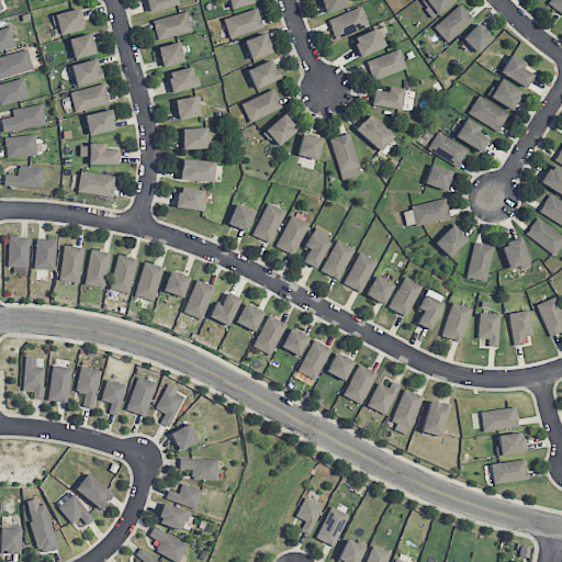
[(177,6),(176,0),(146,0),(148,10),(177,6)]
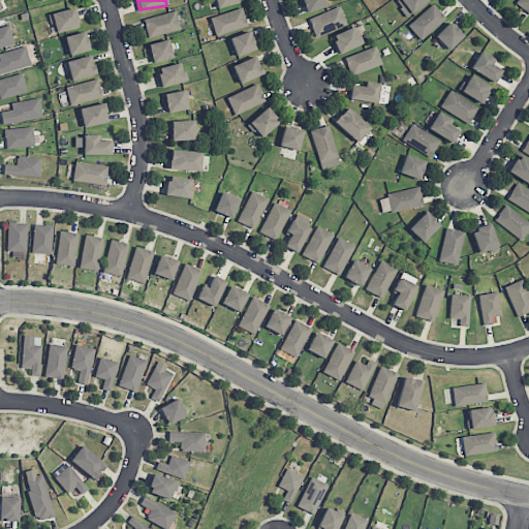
[(302,0),(305,11),(324,7),(322,0),(302,0)]
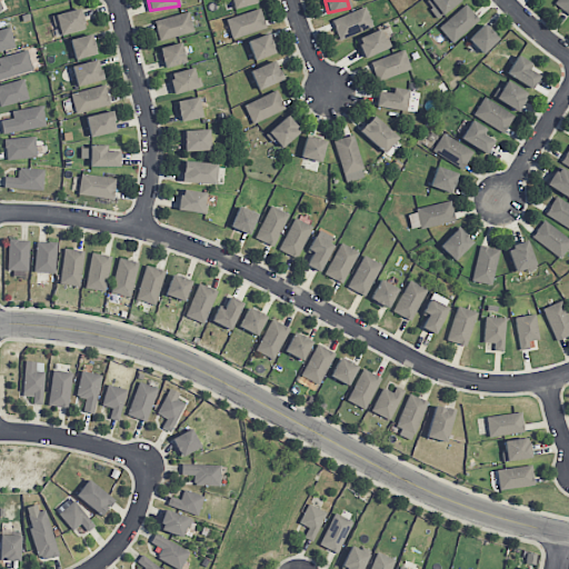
[(426,0),(425,1),(438,17),(459,0),(426,0)]
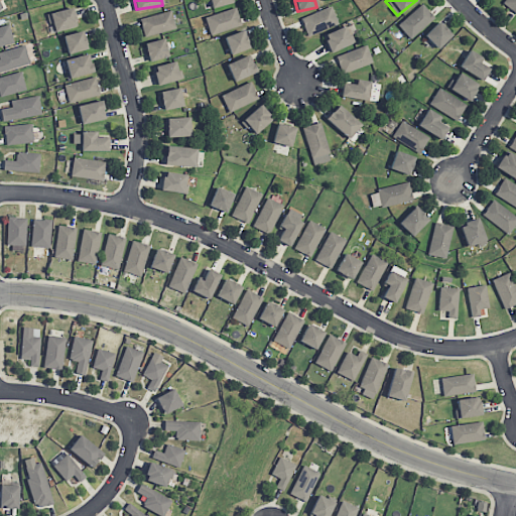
[(515,13),(515,0),(504,0),(502,3),(515,13)]
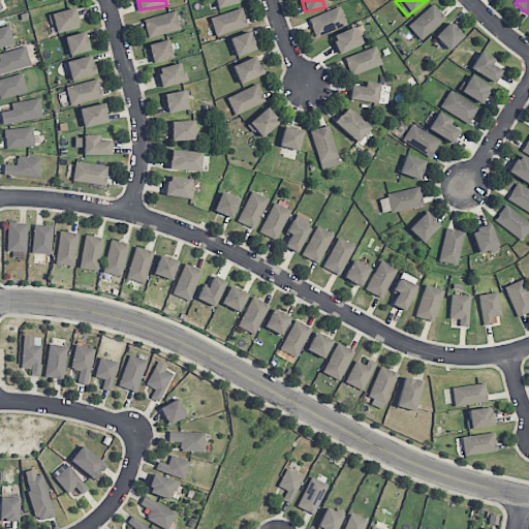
[(445,18),(432,3),(407,25),(421,39),(445,18)]
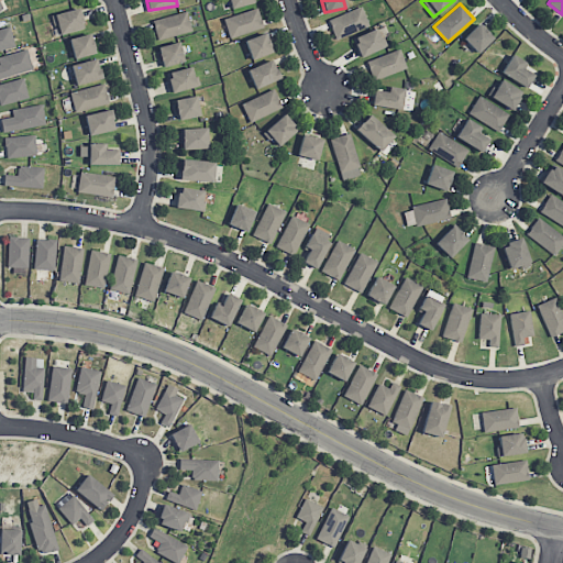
[(328,19),(335,39),(368,25),(361,7),(328,19)]
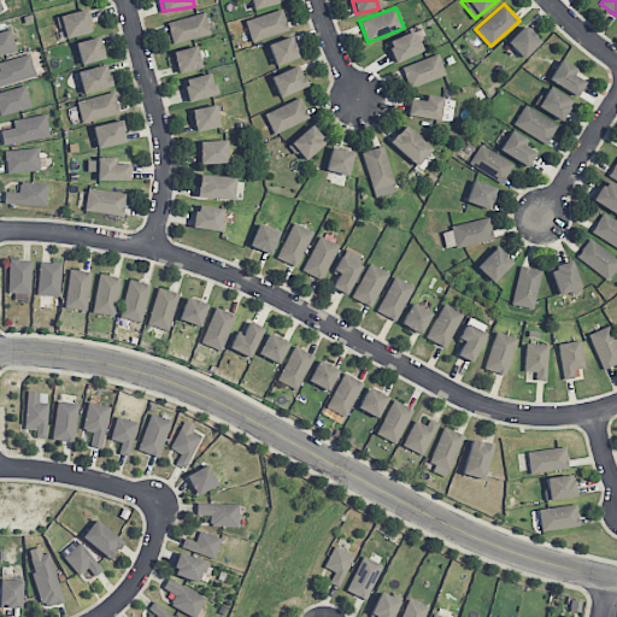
[(64,37),(93,30),(87,9),(59,16),(64,37)]
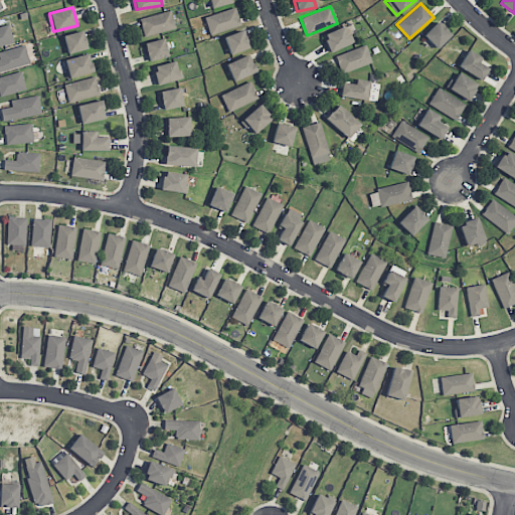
[(204,17),(210,34),(240,24),(234,7),(204,17)]
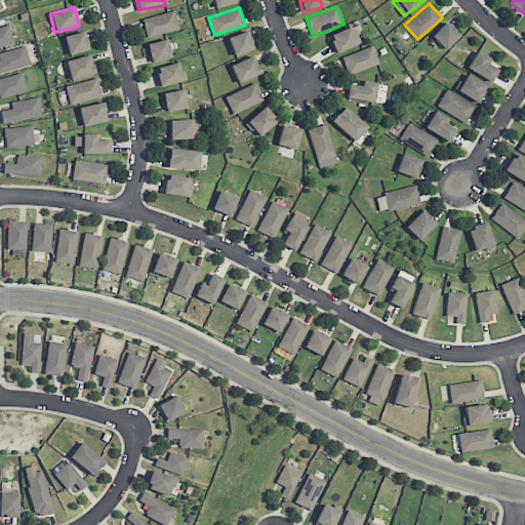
[(178,28),(173,10),(142,18),(147,37),(178,28)]
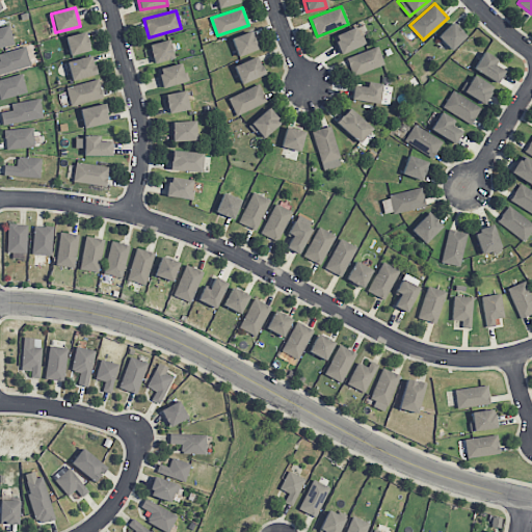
[(437,36),(452,50),(466,35),(451,21),(437,36)]
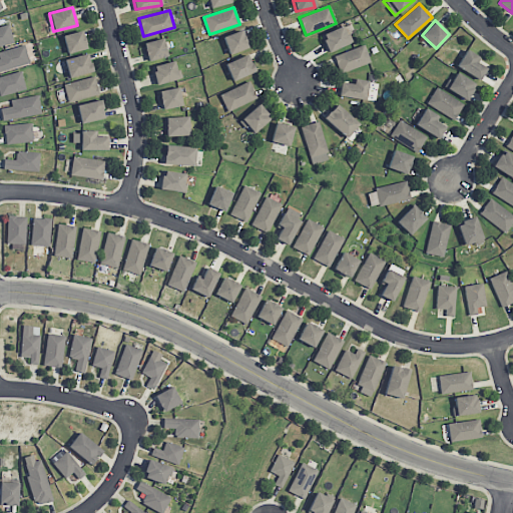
[(329,52),(353,41),(349,33),(354,31),(350,22),(321,35),(329,52)]
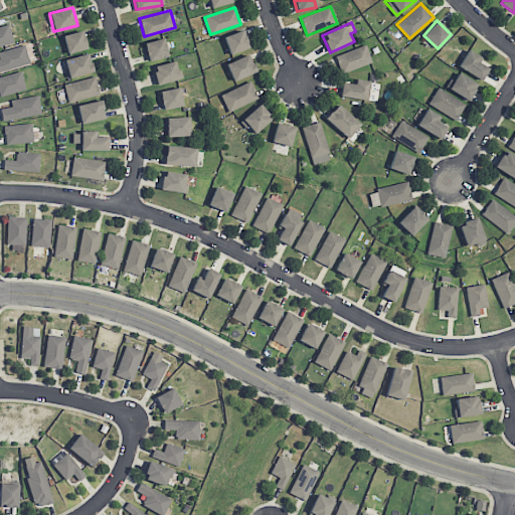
[(0,26),(0,45),(14,42),(9,24),(0,26)]
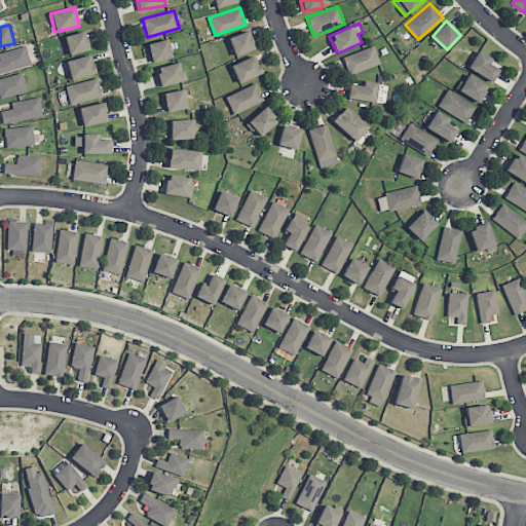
[(254,48),(248,30),(228,37),(235,55),(254,48)]
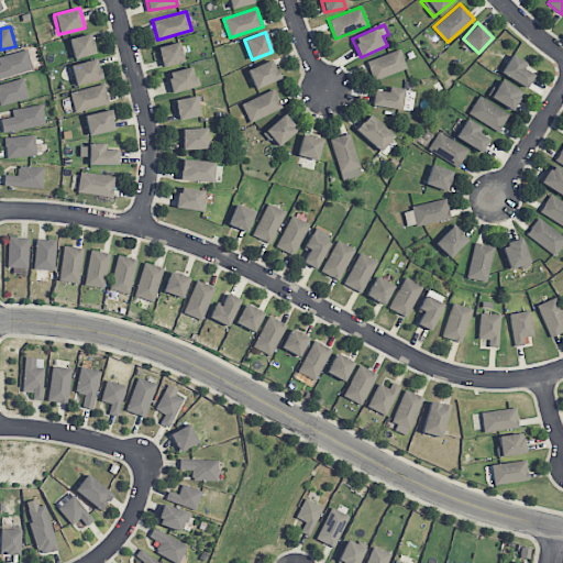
[(96,53),(89,33),(68,39),(74,58),(96,53)]
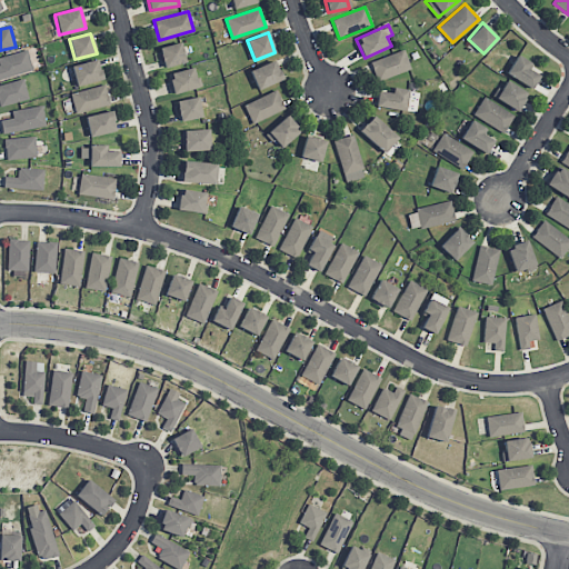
[(163,67),(185,63),(181,42),(159,47),(163,67)]
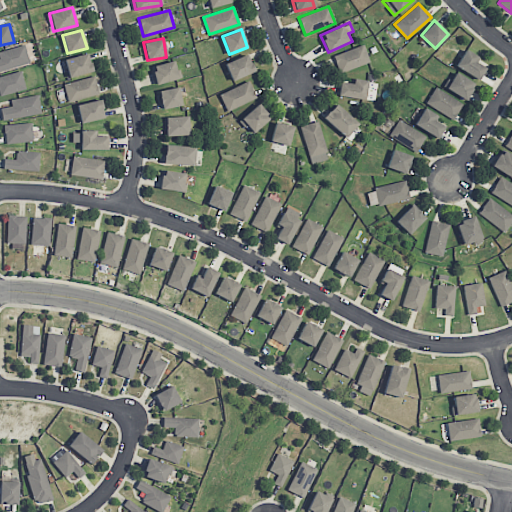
[(339,73),(370,62),(363,44),(332,55),(339,73)]
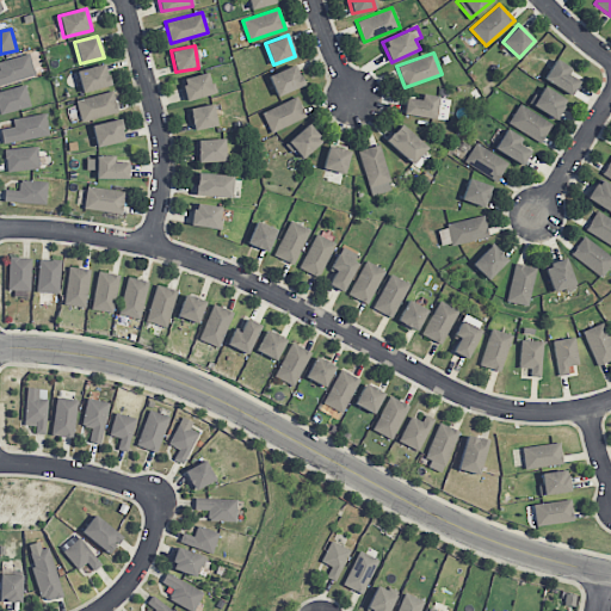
[(0,84),(35,76),(31,54),(0,59),(0,84)]
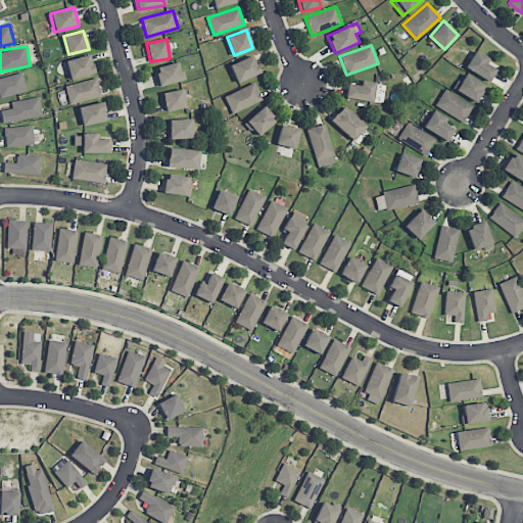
[(465,67),(488,81),(495,68),(484,62),(487,57),(474,50),(465,67)]
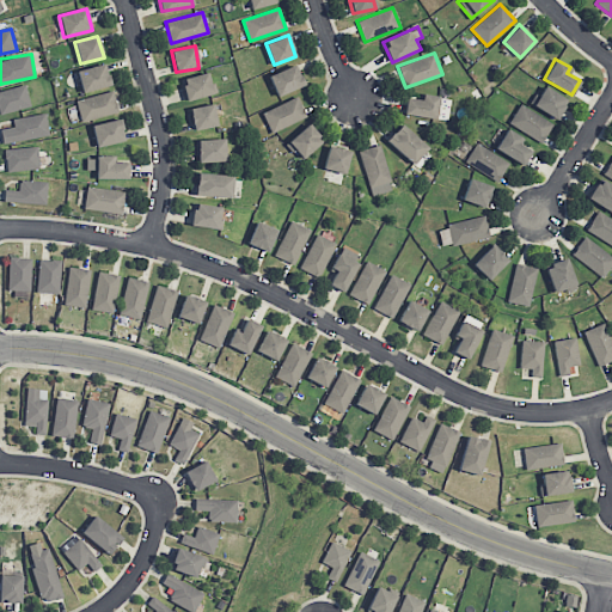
[(111,85),(105,63),(77,71),(83,92),(111,85)]
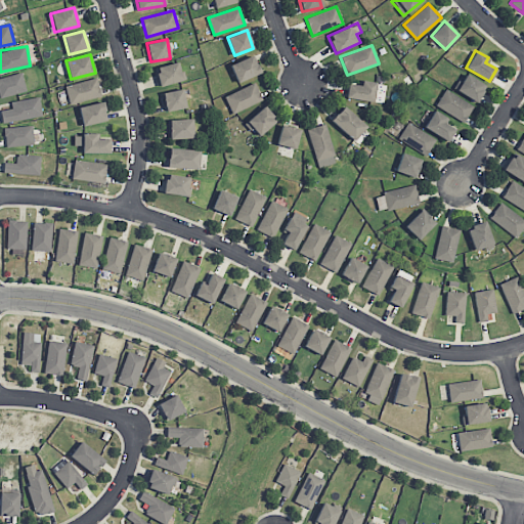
[(230,64),(237,82),(260,73),(253,55),(230,64)]
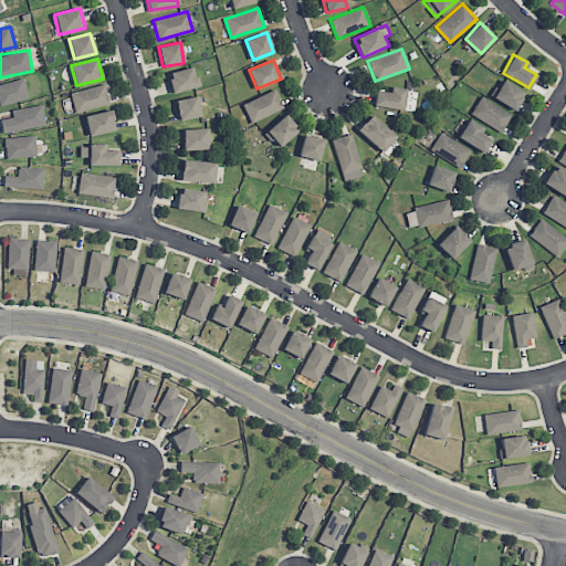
[(170,92),(198,87),(195,67),(168,71),(170,92)]
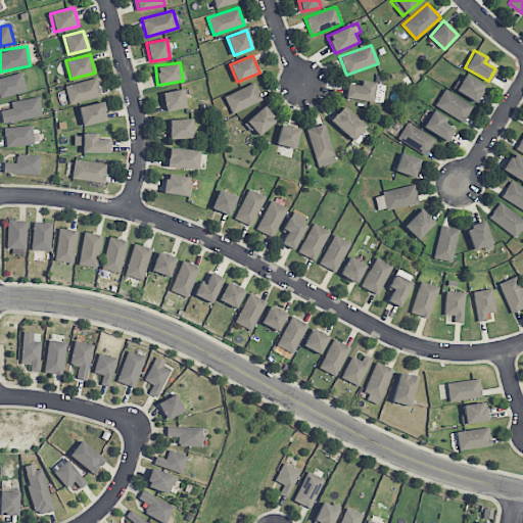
[(0,96),(26,92),(22,73),(0,77),(0,96)]
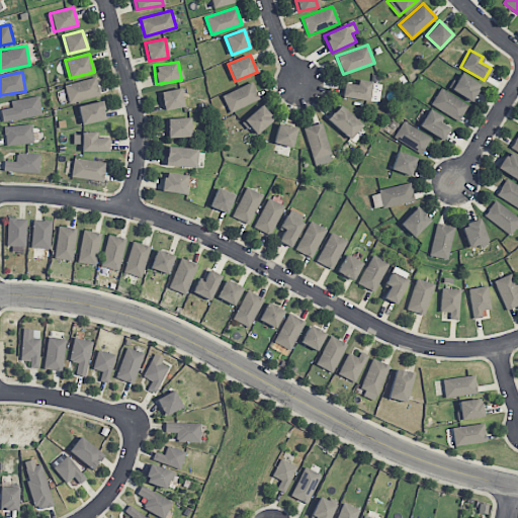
[(480,83),(459,73),(456,82),(451,80),(447,89),(471,100),(480,83)]
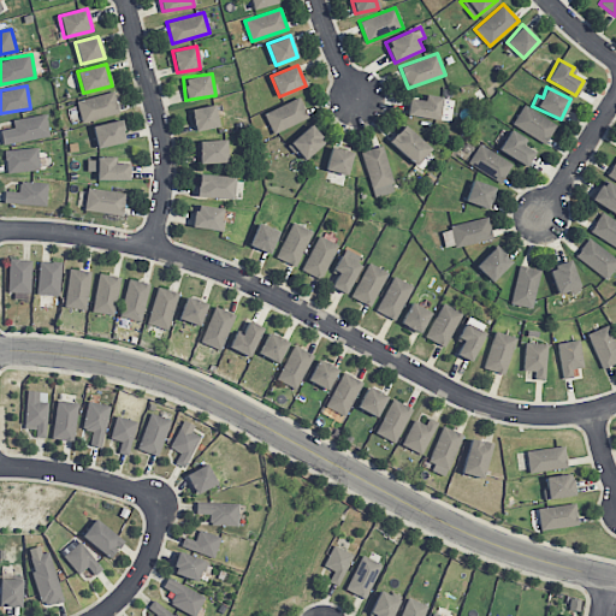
[(119,112),(113,90),(76,101),(82,122),(119,112)]
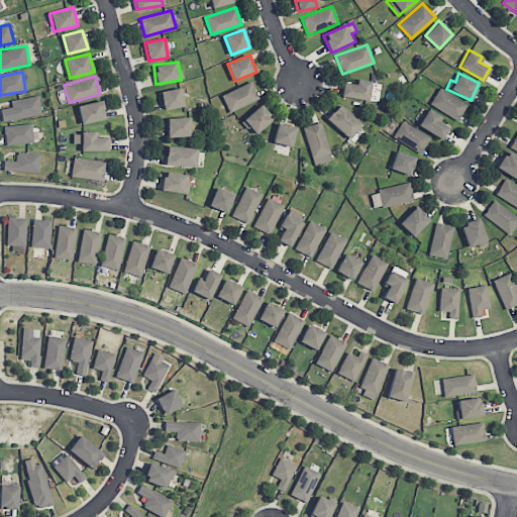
[(368,101),(372,82),(356,79),(355,84),(343,82),(340,96),(368,101)]
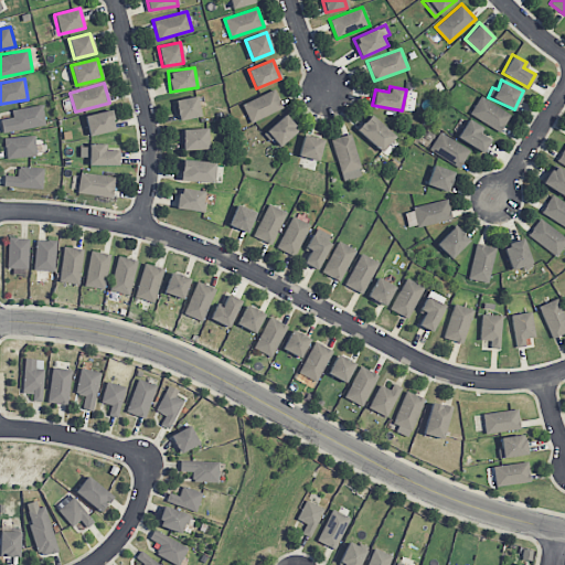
[(242,103),(249,121),(283,108),(275,89),(242,103)]
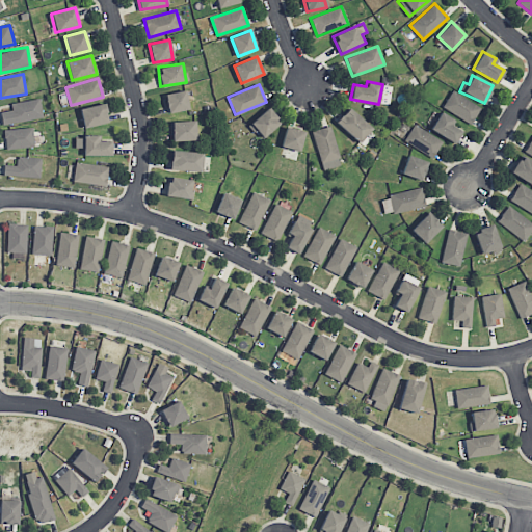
[(169,113),(189,109),(185,89),(164,95),(169,113)]
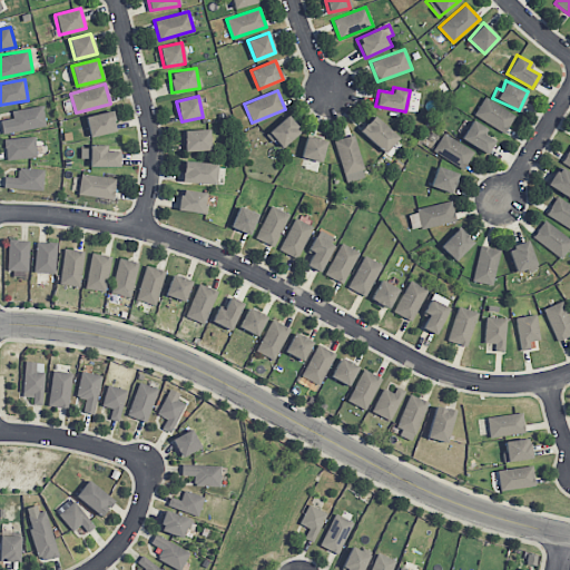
[(505,133),(516,115),(484,97),(474,114),(505,133)]
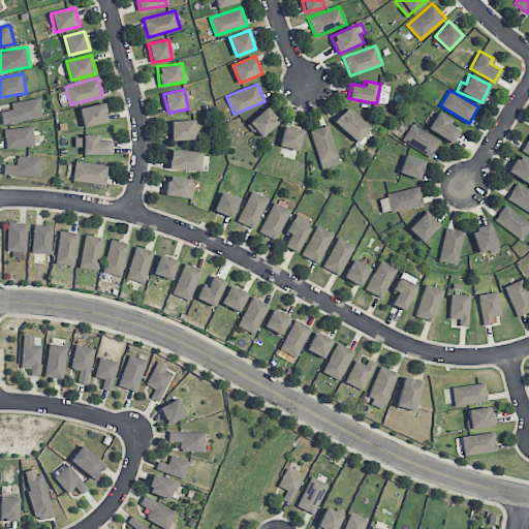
[(0,112),(2,125),(43,117),(39,97),(10,102),(12,110),(0,111),(0,112)]
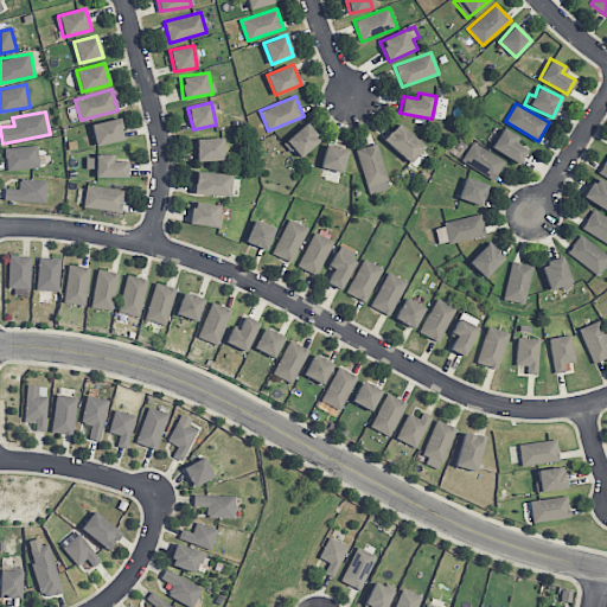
[(95,145),(123,141),(120,119),(91,122),(95,145)]
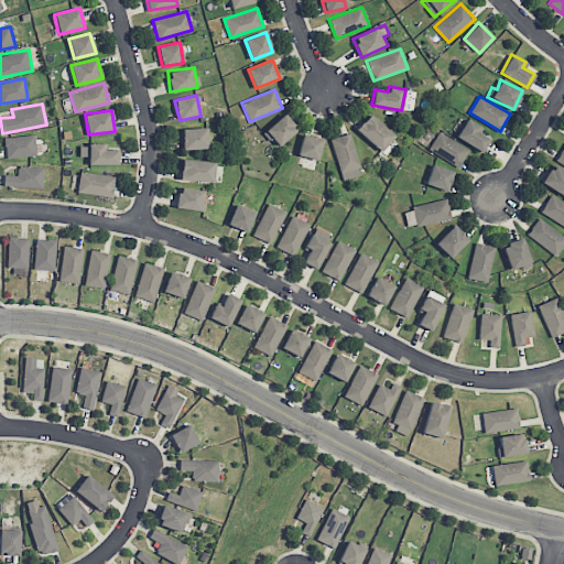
[(297,129),(284,114),(264,131),(279,147),(297,129)]
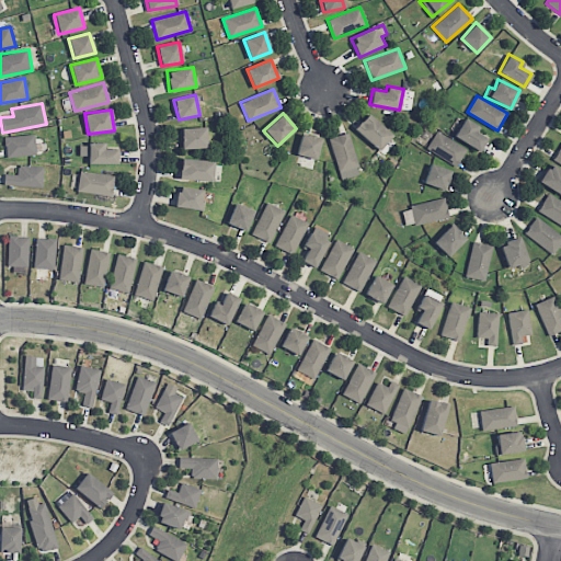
[(392,135),(368,113),(354,128),(379,150),(392,135)]
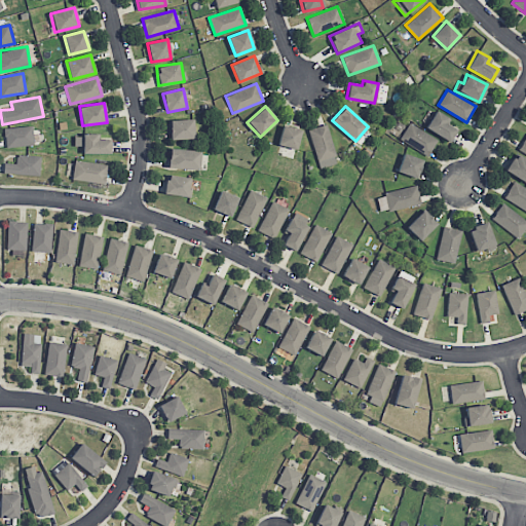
[(445,122),(448,118),(436,110),(425,127),(449,142),(456,129),(445,122)]
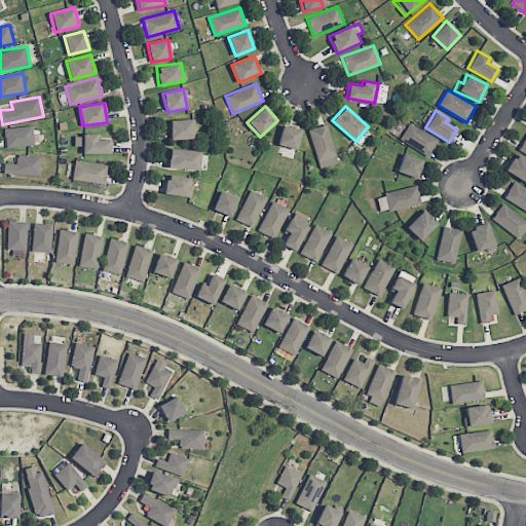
[(194,139),(193,119),(168,120),(170,140),(194,139)]
